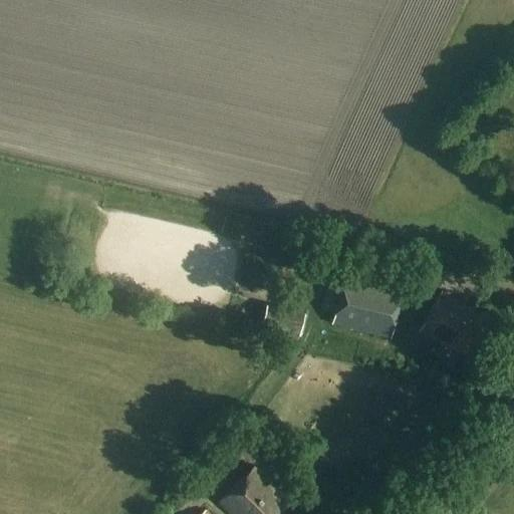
[(364,249),(361,257),(370,259),(372,251),(364,249)]
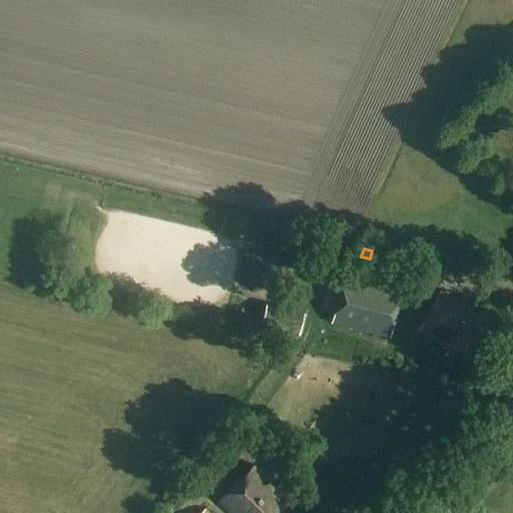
[(344,276),(331,324),(390,339),(402,291),(344,276)]
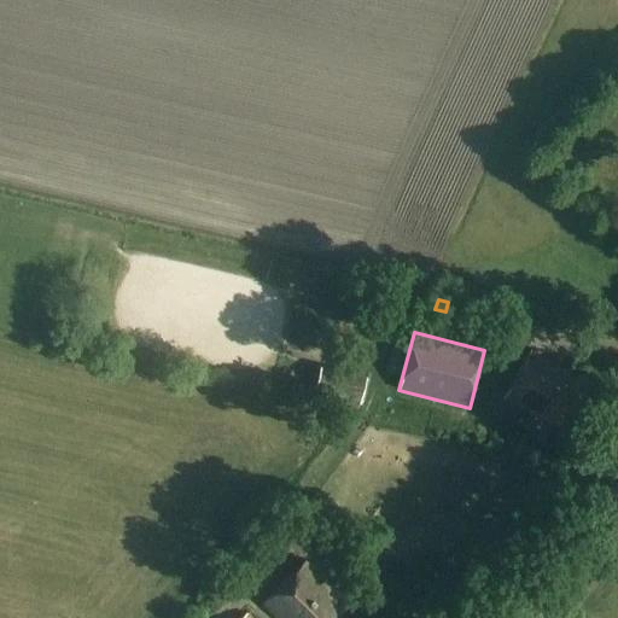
[(573,437),(600,391),(566,372),(567,368),(532,349),(505,396),(573,437)]
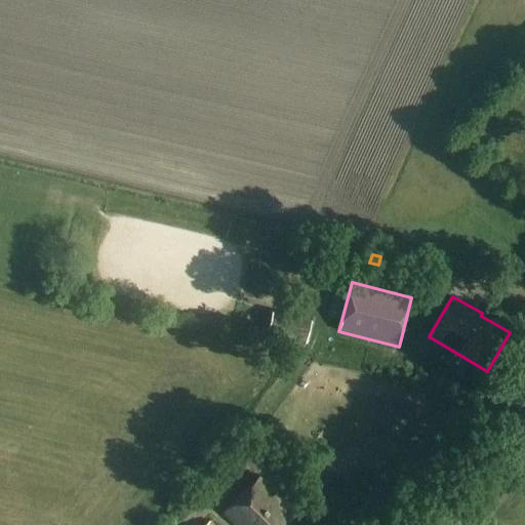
[(272,310),(266,335),(305,345),(311,319),(272,310)]
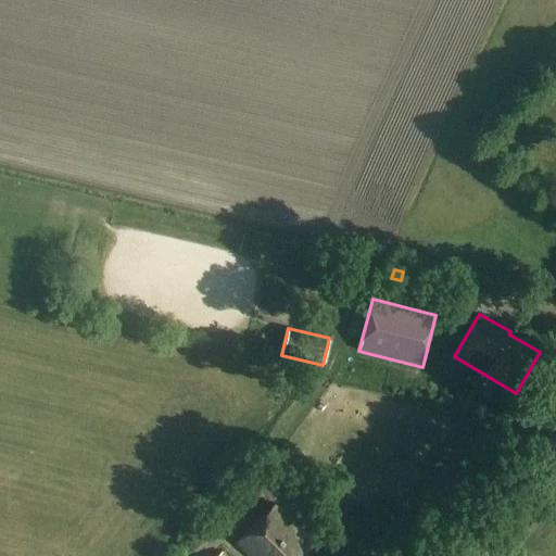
[(308,555),(304,551),(313,542),(276,504),(237,541),(251,555),(308,555)]
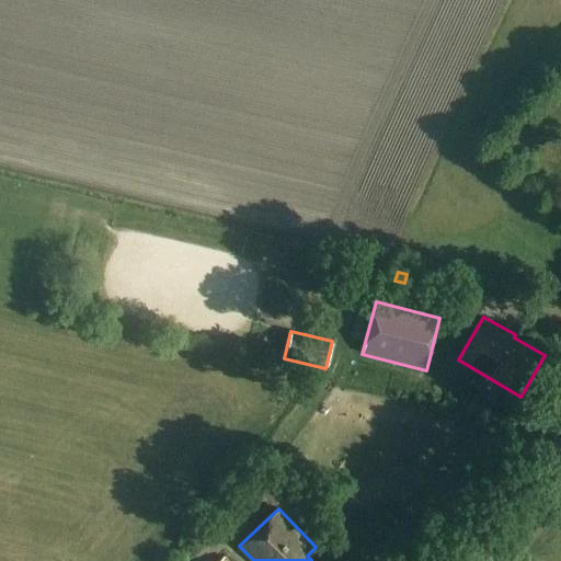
All buildings are outlined.
